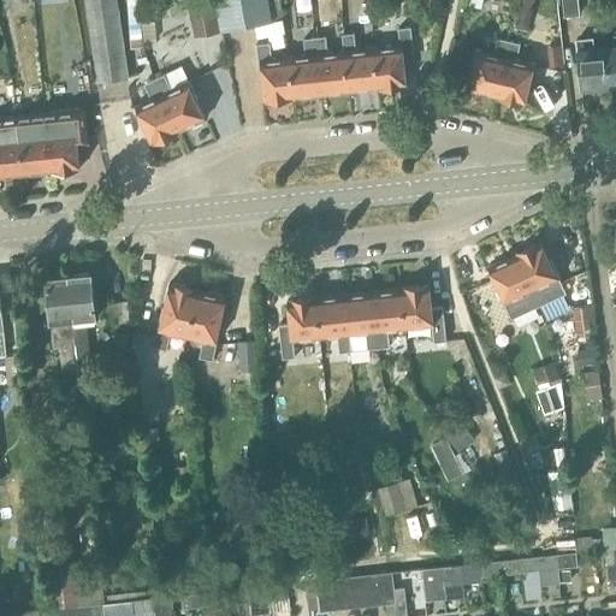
[(113,0),(87,0),(100,84),(126,81),(113,0)]
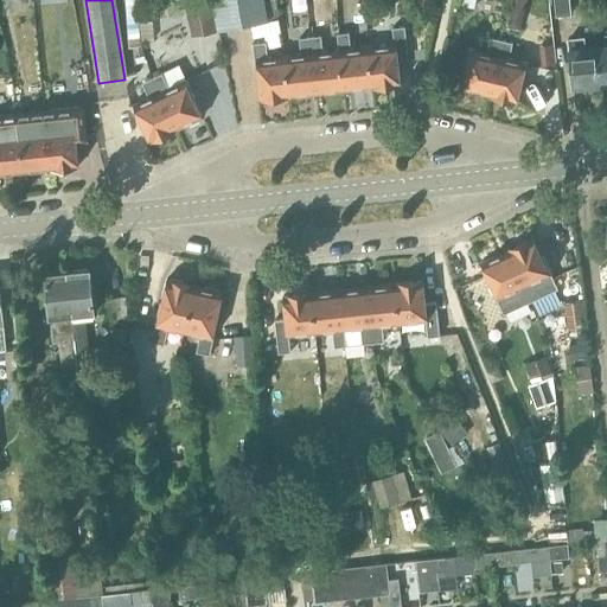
[(213,0),(221,31),(223,30),(269,20),(269,18),(266,0),(213,0)]
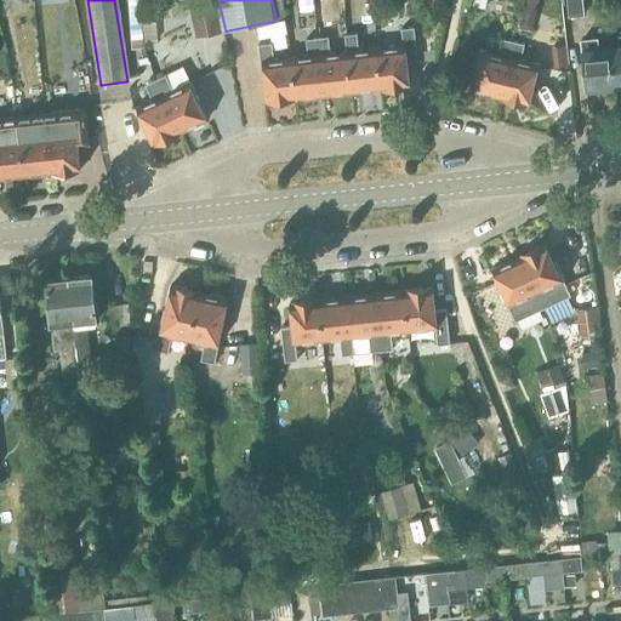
[(283,0),(272,0),(275,18),(285,16),(283,0)]
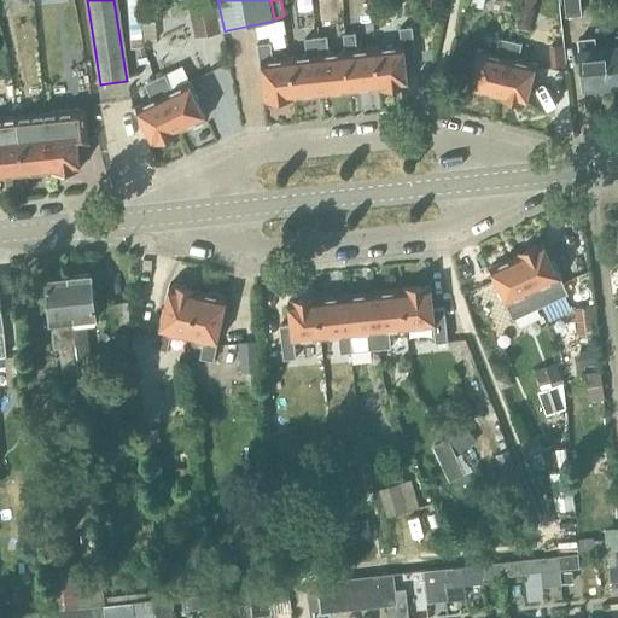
[(565,0),(567,17),(582,16),(579,0),(565,0)]
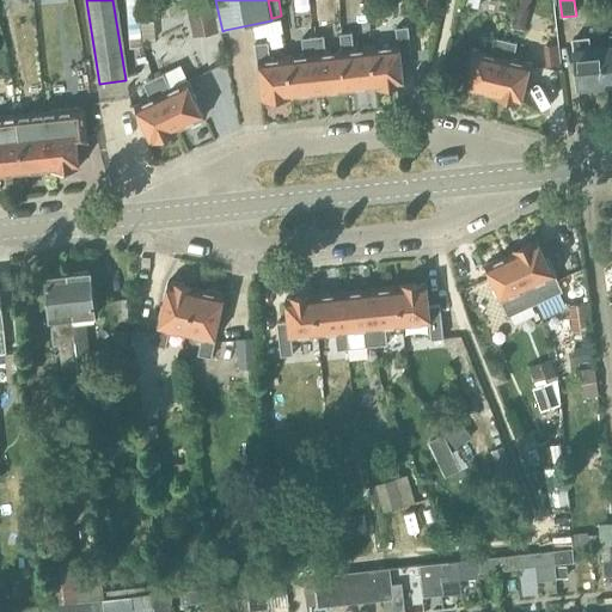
[(196,37),(218,32),(212,1),(189,6),(196,37)]
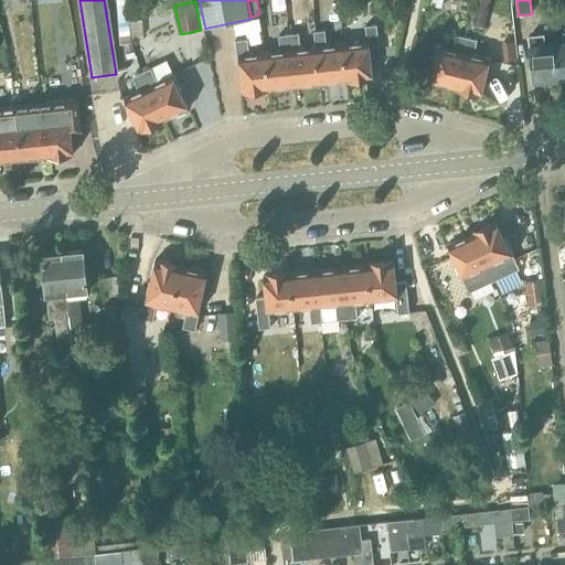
[(369,41),(343,44),(348,81),(374,78),(372,57),(382,56),(379,24),(366,27),(369,41)]
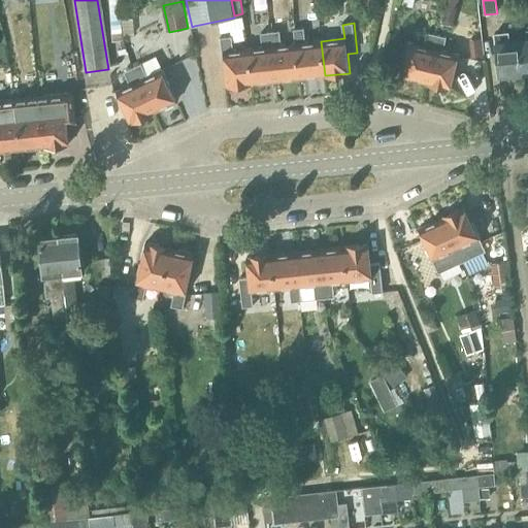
[(325,75),(321,41),(306,42),(305,31),(305,29),(297,30),(294,30),(296,43),(300,78),(325,75)]
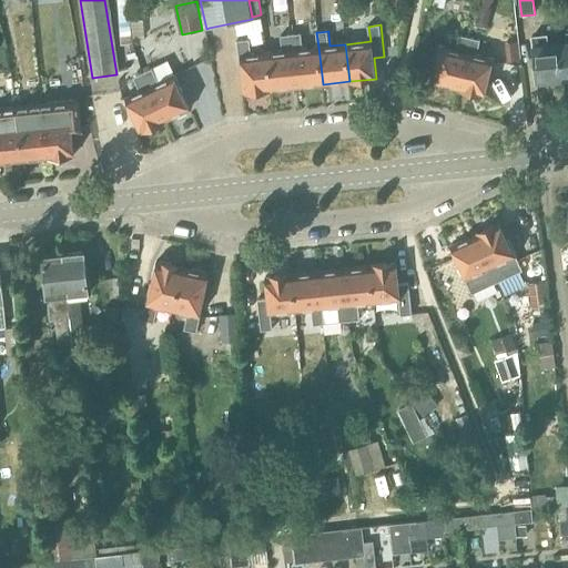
[(323,84),(318,47),(304,49),(303,36),(302,33),(293,34),(292,34),(297,88),(323,84)]
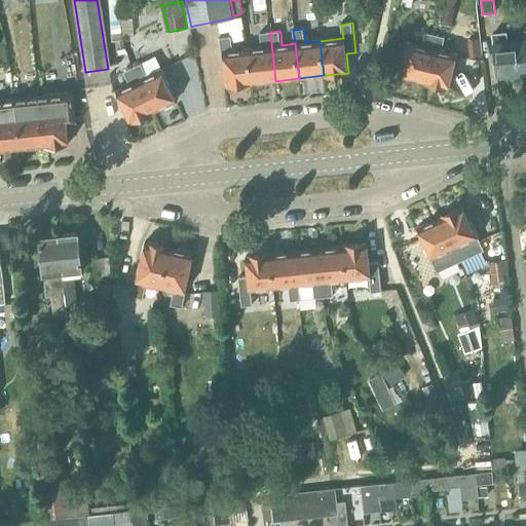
[(252,83),(275,81),(270,32),(262,33),(261,33),(262,47),(249,49),(252,83)]
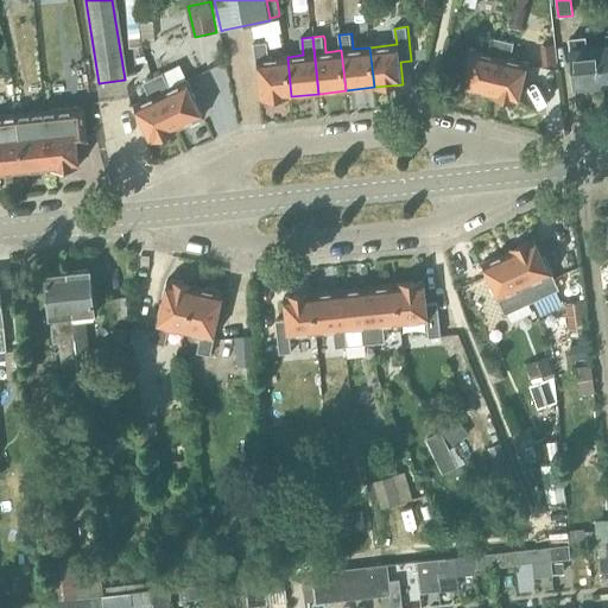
[(492,95),(505,40),(495,38),(494,37),(491,54),(472,49),(467,68),(468,69),(463,88),(492,95)]
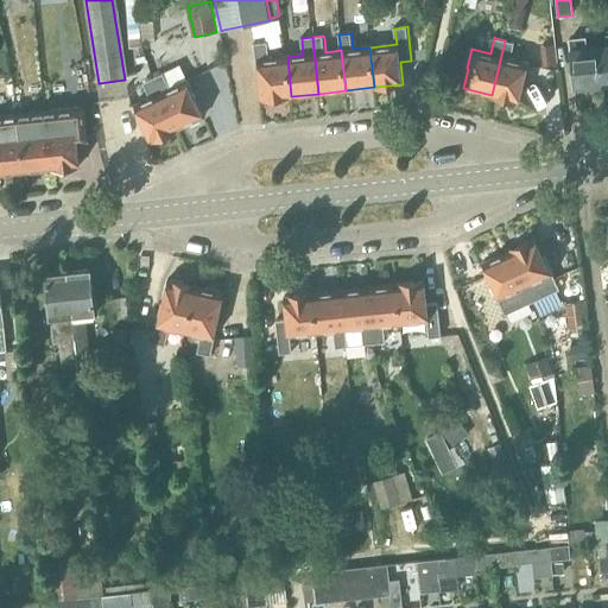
[(603,86),(599,48),(586,49),(584,38),(571,39),(576,88),(603,86)]
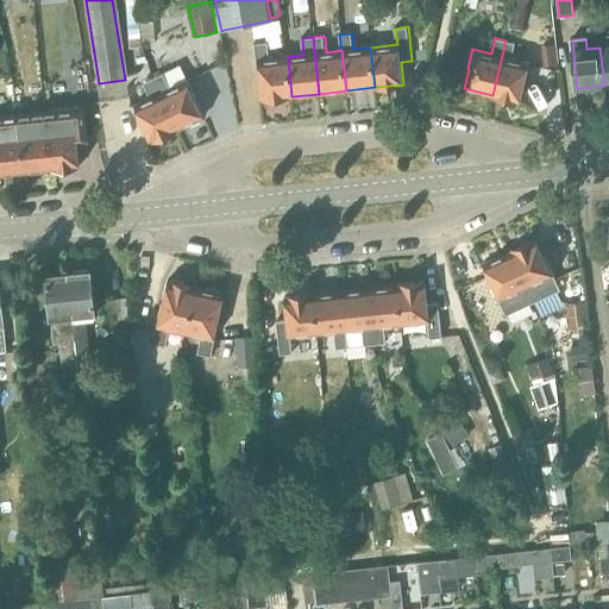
[(506,41),(493,95),(520,102),(525,83),(526,83),(531,63),(513,58),(516,43),(506,41)]
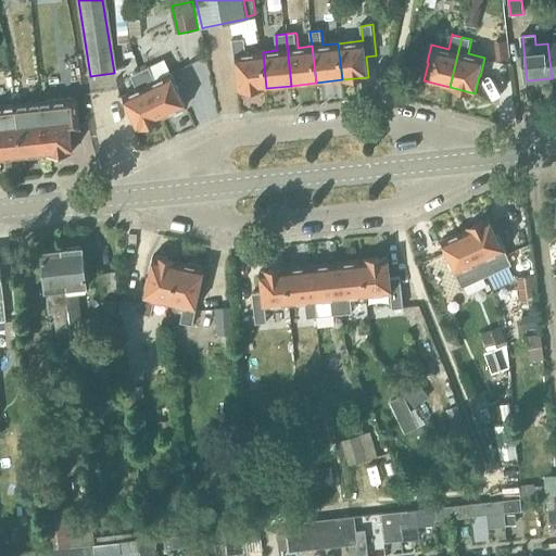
[(266,88),(263,52),(248,53),(245,38),(234,40),(237,71),(238,71),(240,91),(266,88)]
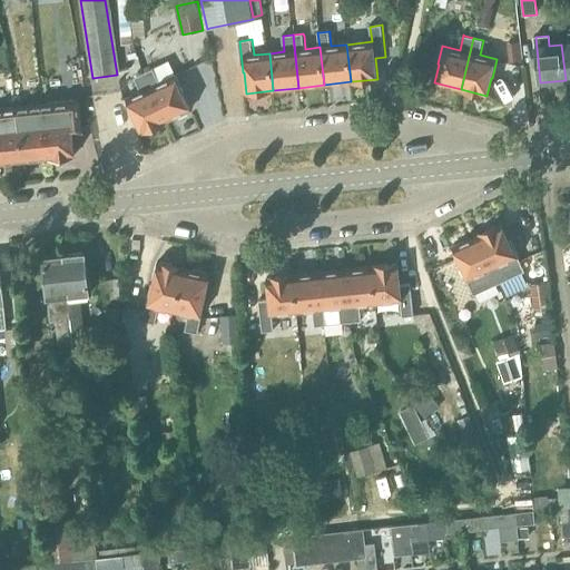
[(519,46),(509,48),(511,62),(521,61),(519,46)]
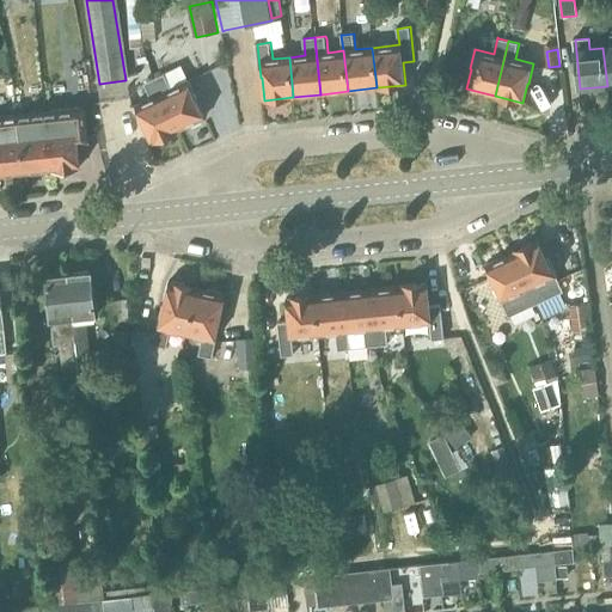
[(155,78),(179,130),(206,117),(197,99),(199,98),(190,80),(172,89),(165,73),(155,78)]
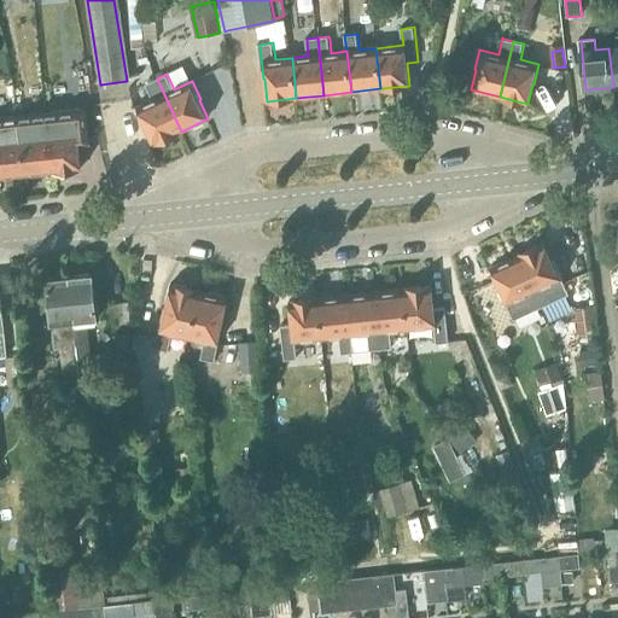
[(156,144),(181,132),(157,79),(147,83),(146,83),(153,99),(135,108),(145,126),(146,126),(155,144),(156,144)]
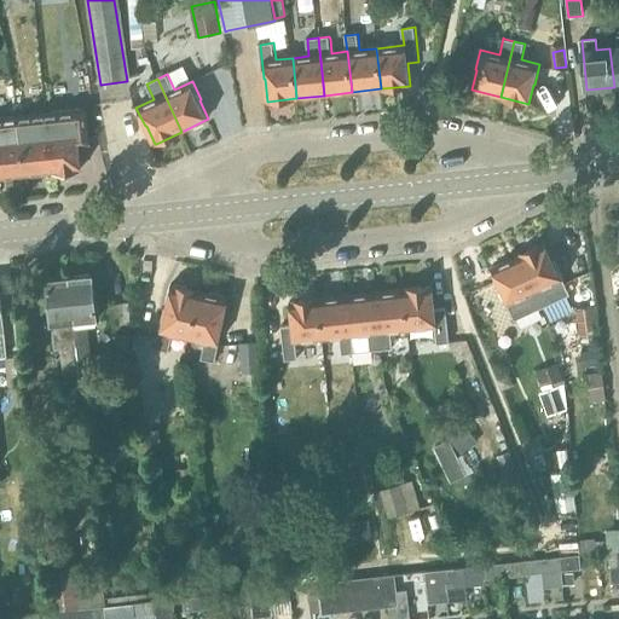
[(53,173),(82,169),(79,145),(91,144),(87,110),(47,114),(48,132),(53,173)]
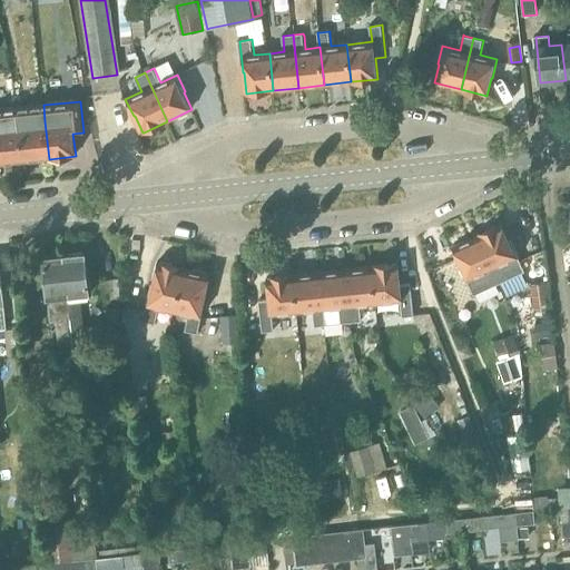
[(43,105),(17,108),(19,125),(22,161),(49,159),(45,121),(43,105)]
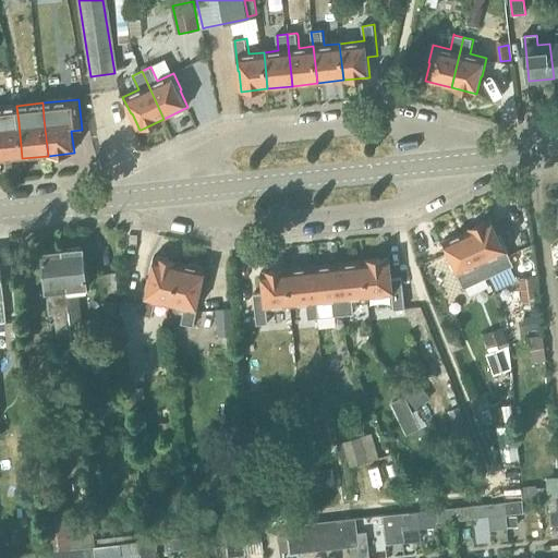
[(0,123),(0,160),(22,158),(19,122),(0,123)]
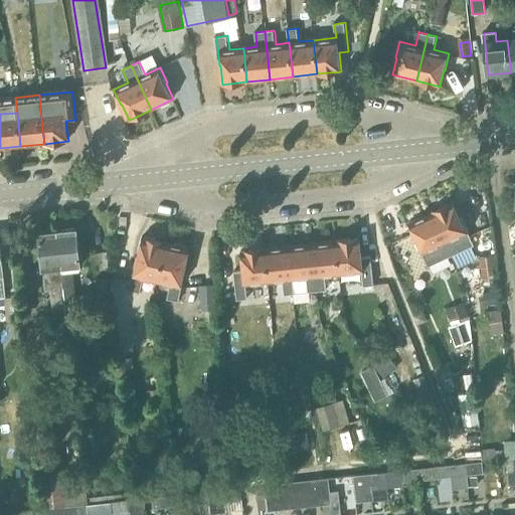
[(445,243),(450,253),(471,244),(464,229),(465,229),(453,202),(440,208),(431,212),(445,243)]
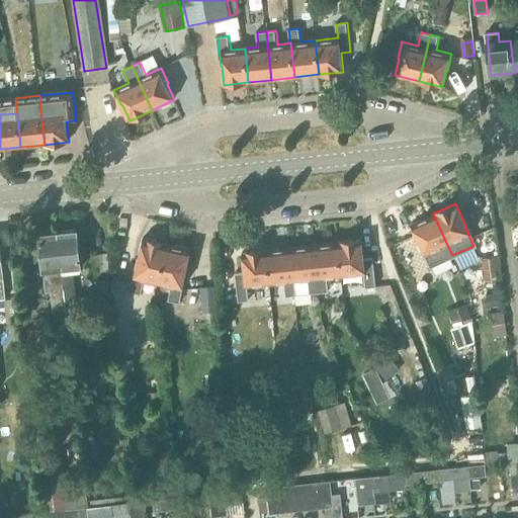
[(431,265),(452,255),(447,245),(433,213),(411,224),(423,251),(424,251),(431,265)]
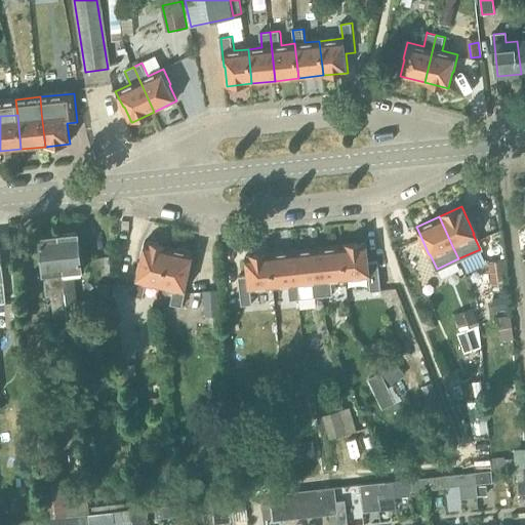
[(73,276),(72,272),(83,271),(79,233),(59,235),(66,293),(70,327),(74,368),(84,367),(76,291),(74,276),(73,276)]
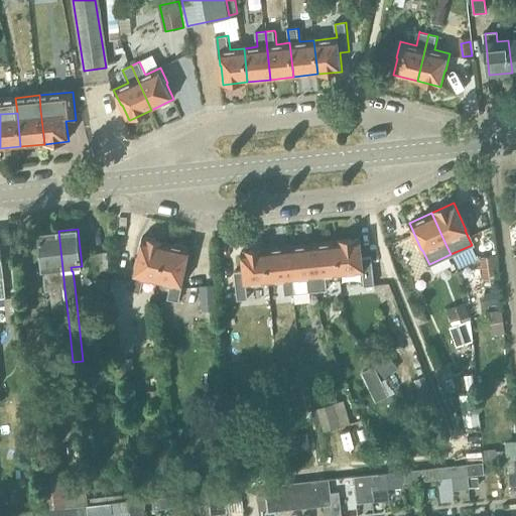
[(65,288),(58,231),(38,233),(42,270),(44,270),(46,290),(51,290),(55,323),(69,321),(65,288)]
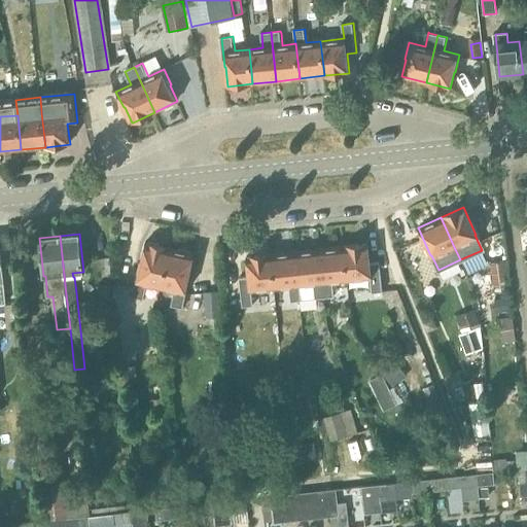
[(161,288),(170,248),(161,246),(162,244),(150,242),(150,244),(146,243),(142,262),(141,262),(133,296),(143,300),(147,284),(161,288)]
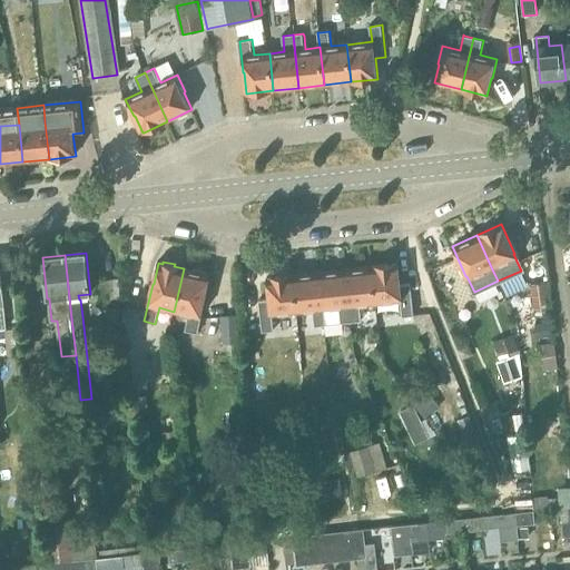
[(401,302),(402,316),(414,315),(411,284),(400,285),(399,264),(371,266),(375,304),(401,302)]
